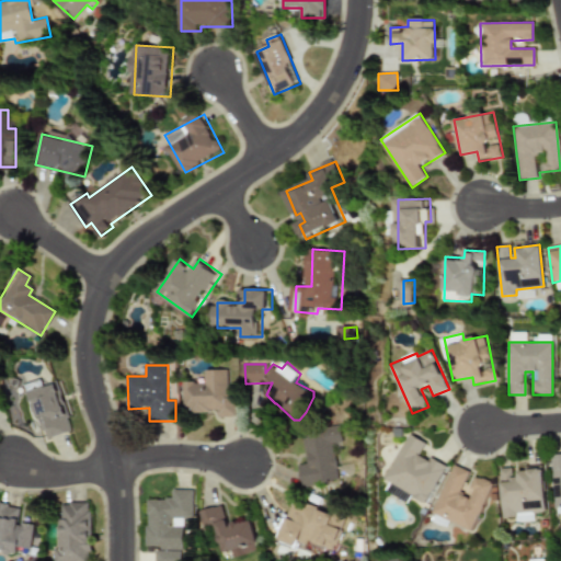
[(238,416),(237,398),(231,398),(230,369),(207,370),(207,381),(185,382),(186,412),(218,411),(218,416),(238,416)]
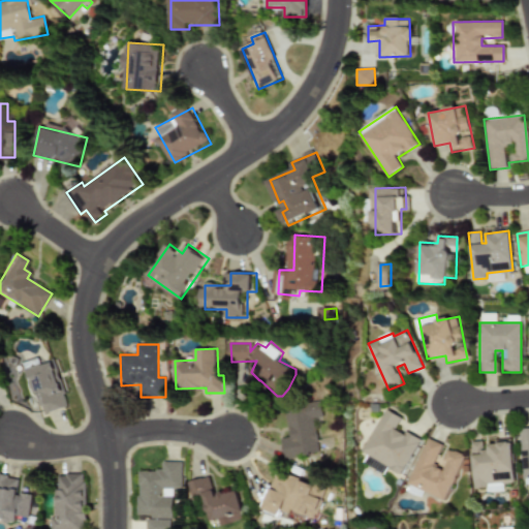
[(39,415),(67,406),(52,360),(38,365),(35,356),(21,362),(39,415)]
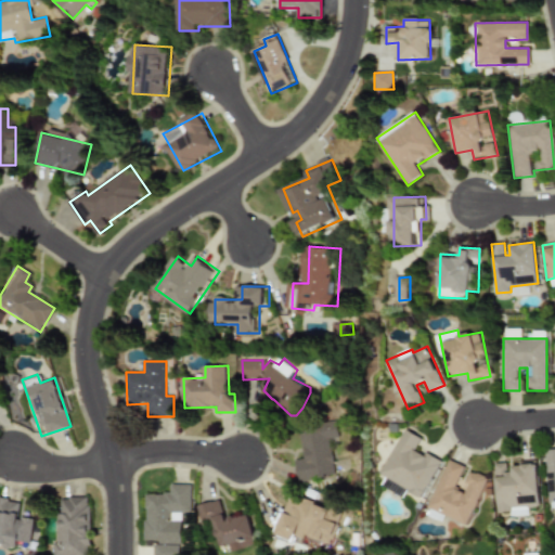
[(302,482),(338,475),(332,439),(341,437),(338,421),(301,428),(307,459),(298,460),(302,482)]
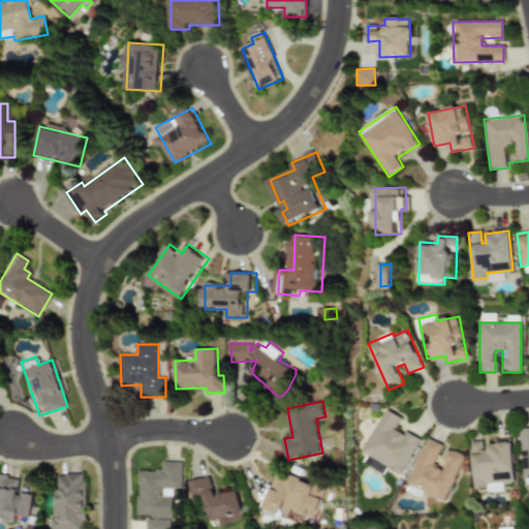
[(363,453),(403,474),(422,440),(397,427),(403,417),(386,408),(363,453)]
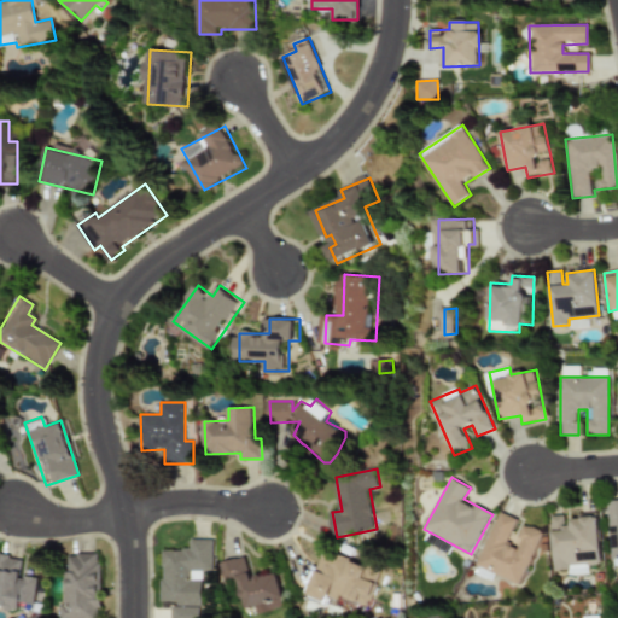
[(617,500),(606,501),(608,559),(617,558),(617,500)]
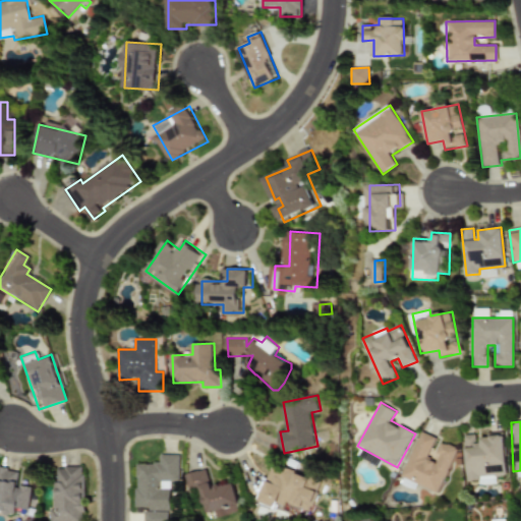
[(440,493),(456,448),(441,442),(437,453),(430,451),(436,438),(419,431),(402,477),(440,493)]
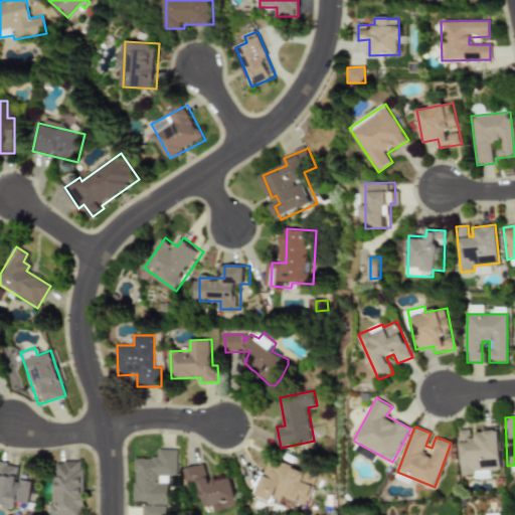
[(458,430),(461,475),(473,475),(473,479),(490,478),(489,470),(499,470),(497,430),(471,432),(471,430),(458,430)]
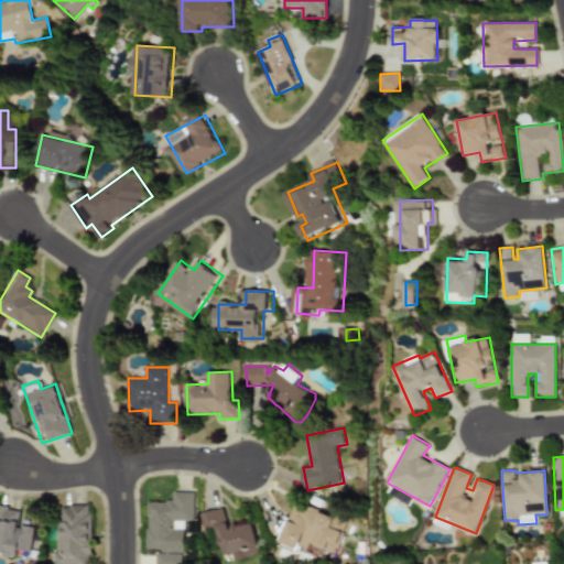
[(408,506),(412,497),(394,487),(390,495),(408,506)]
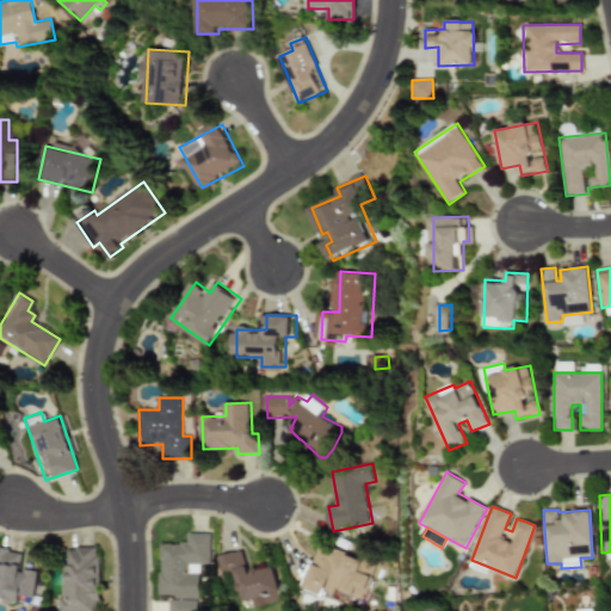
[(160,543),(159,596),(176,596),(176,602),(168,602),(167,610),(190,610),(190,602),(199,602),(201,563),(209,563),(210,534),(187,534),(186,544),(160,543)]
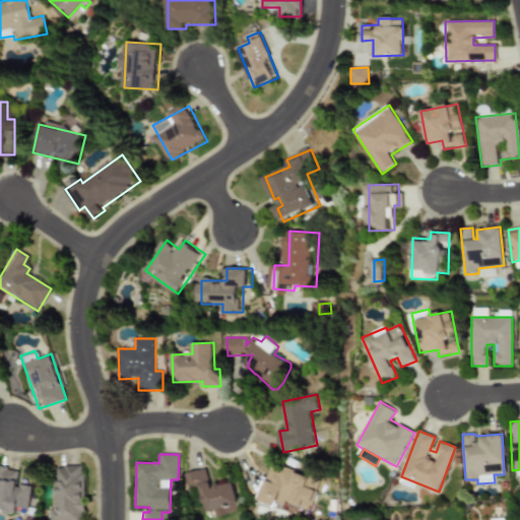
[(323,480),(274,461),(259,501),(274,507),(277,499),(312,512),(323,480)]
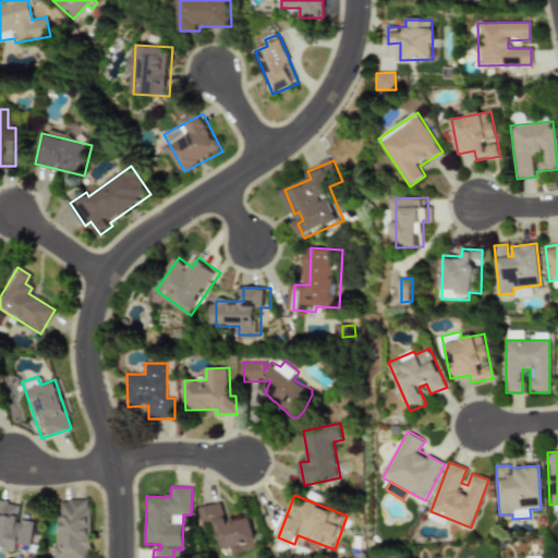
[(56,557),(88,557),(88,500),(56,500),(56,557)]
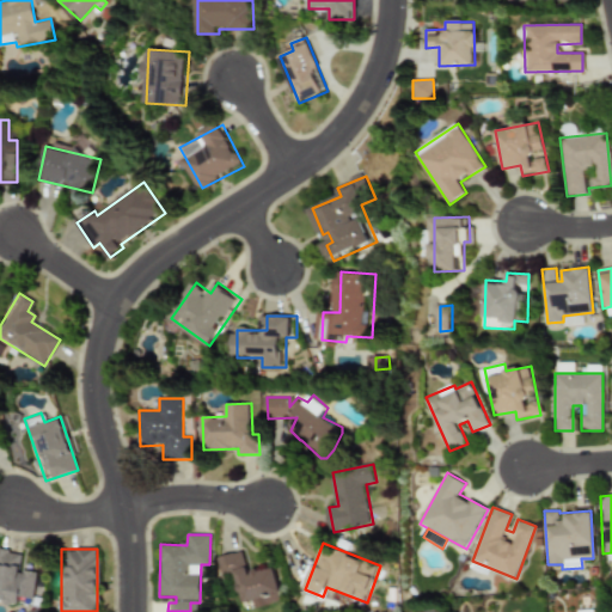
[(0,603),(19,605),(19,603),(38,605),(40,589),(34,588),(35,571),(18,569),(19,552),(0,550),(0,603)]
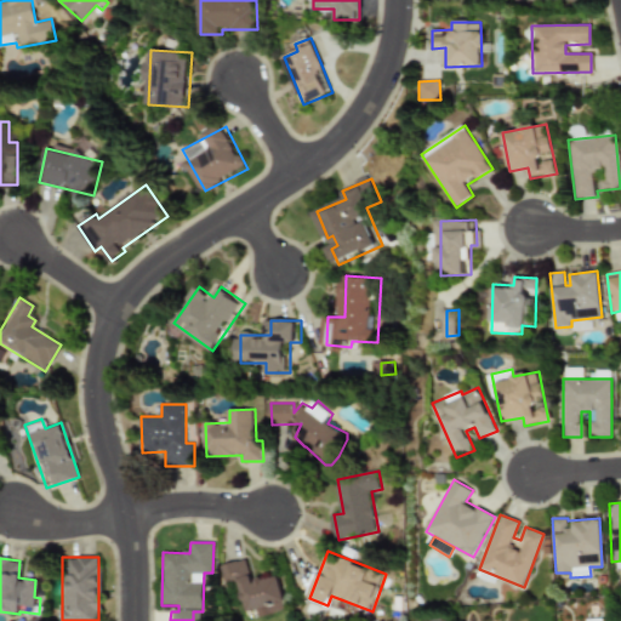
[(221,565),(226,584),(239,580),(248,613),(257,609),(260,619),(288,611),(278,575),(252,581),(246,559),(221,565)]
